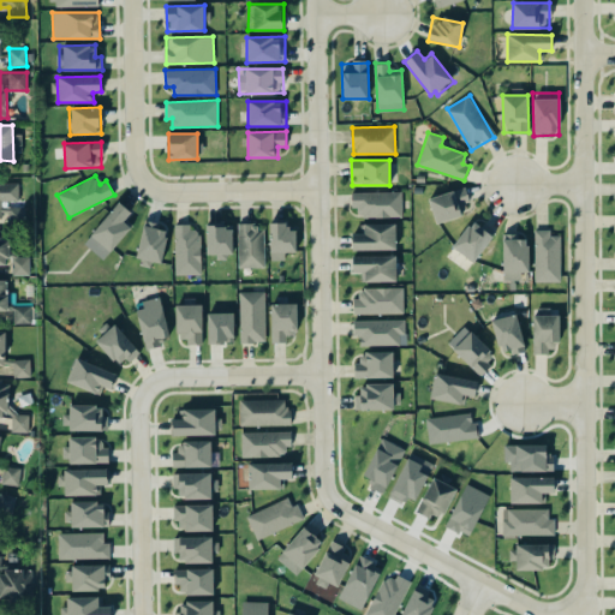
[(25,207),(3,207),(3,201),(18,201),(18,184),(0,183),(0,224),(25,225),(25,207)]
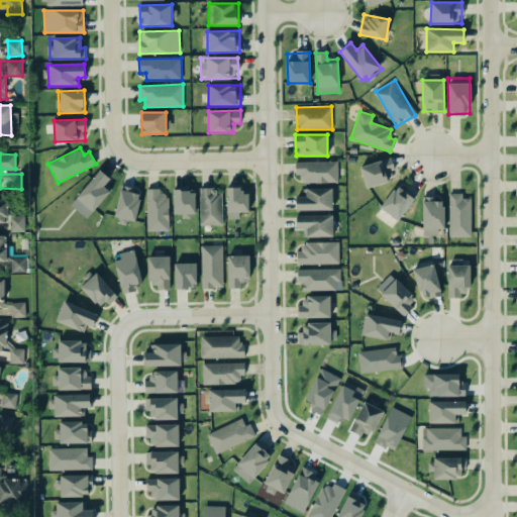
[(396,178),(389,158),(359,167),(367,188),(396,178)]
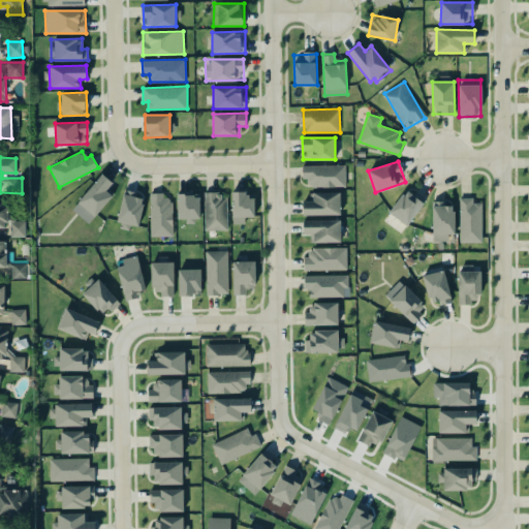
[(304,165),(304,187),(345,186),(345,165),(304,165)]
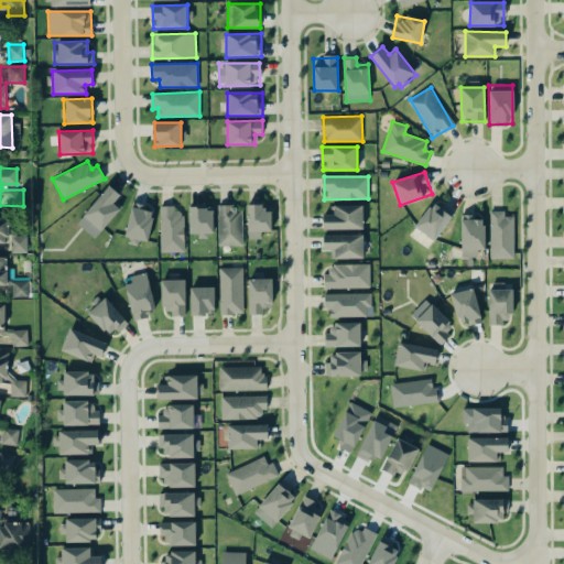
[(114,203),(120,195),(108,185),(77,223),(95,238),(120,208),(114,203)]
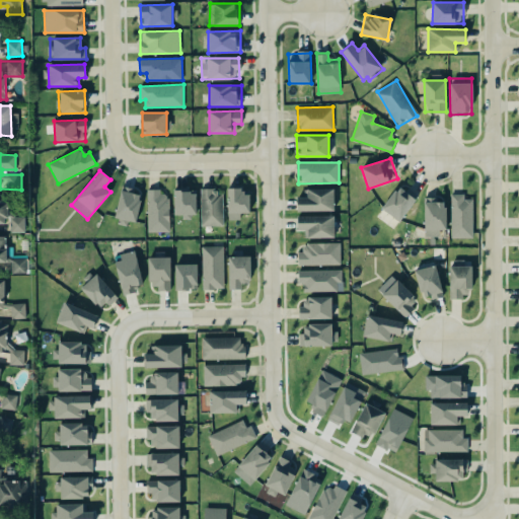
[(416,199),(398,186),(381,208),(399,221),(416,199)]
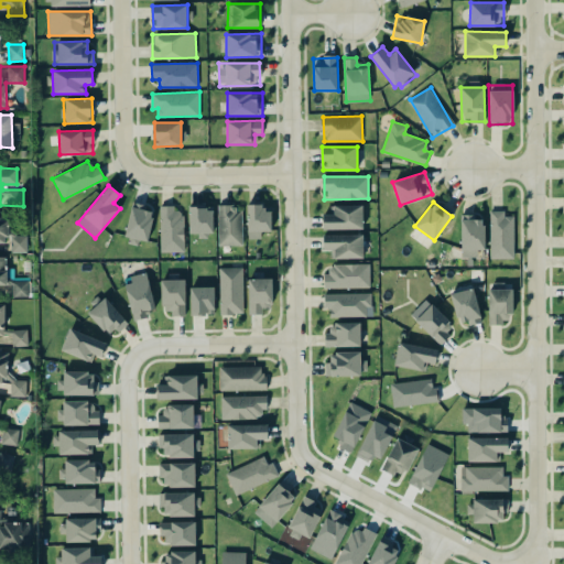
[(261,239),(261,231),(271,230),(271,210),(264,210),(264,204),(247,204),(248,239),(261,239)]
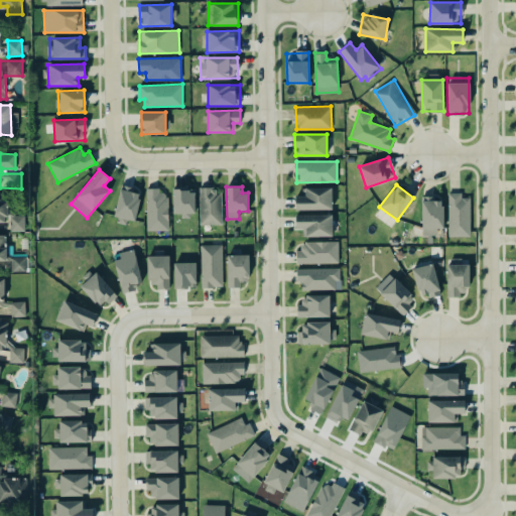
[(147,231),(169,230),(168,194),(160,194),(159,187),(146,188),(147,231)]
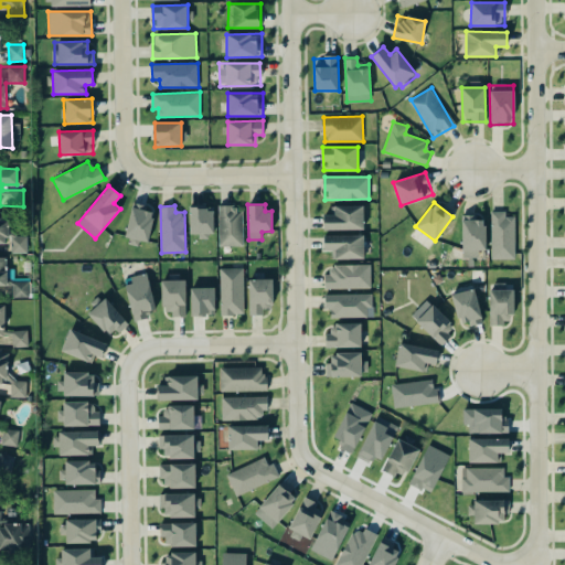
[(323,230),(363,228),(363,205),(332,205),(333,214),(323,215),(323,230)]
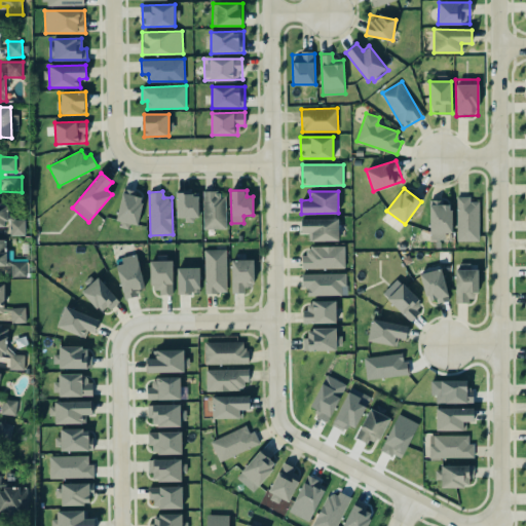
[(177,219),(199,219),(198,192),(176,192),(177,219)]
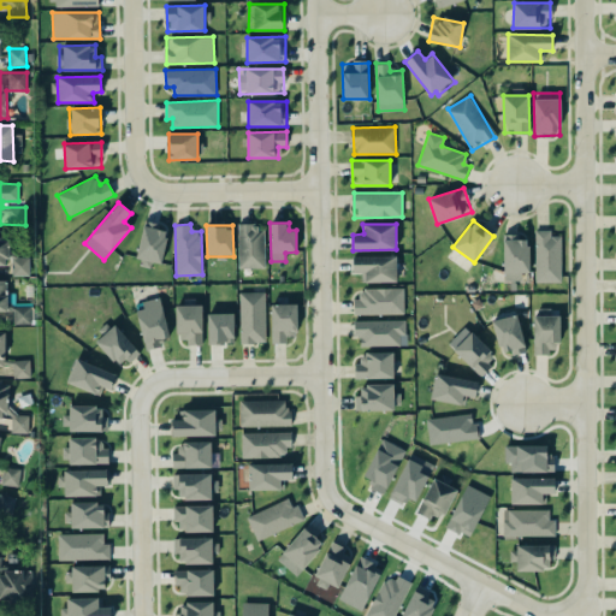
[(238,268),(265,267),(264,225),(238,225),(238,268)]
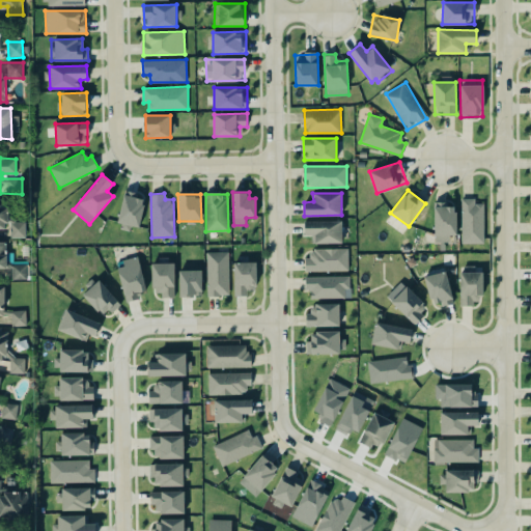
[(130,231),(131,225),(139,227),(145,199),(124,195),(117,228),(130,231)]
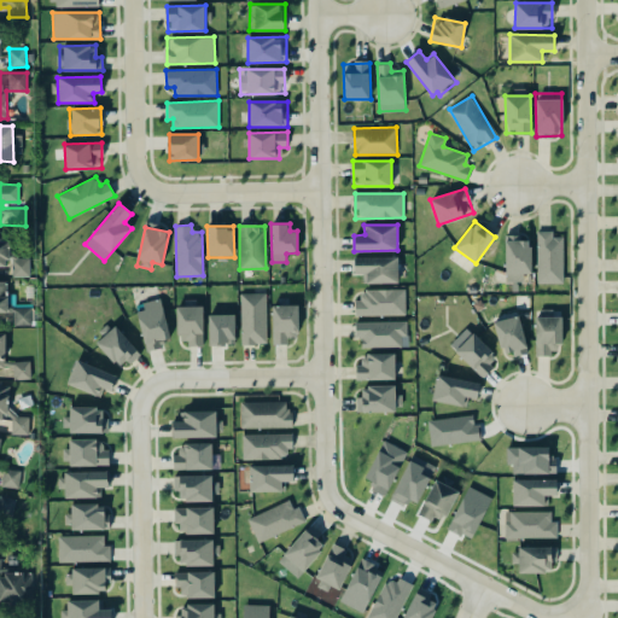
[(537,283),(563,283),(564,237),(553,237),(553,231),(537,231),(537,283)]
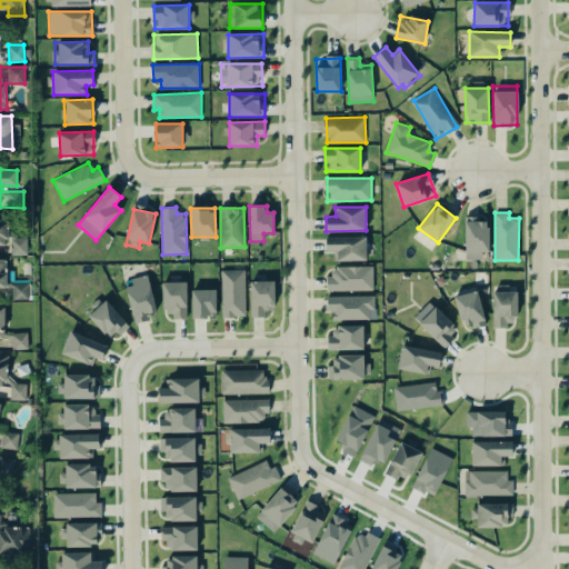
[(465,260),(482,260),(482,251),(489,251),(489,219),(466,219),(465,260)]
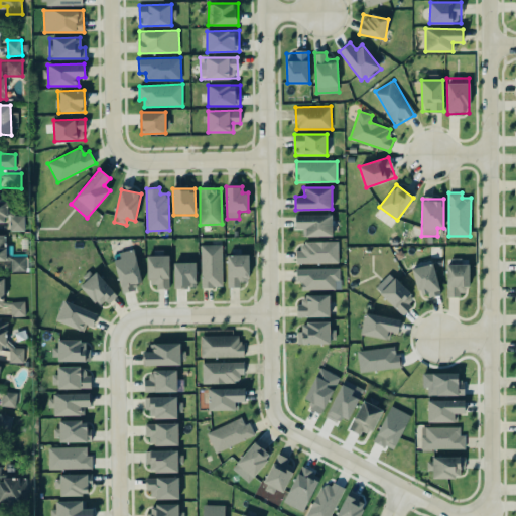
[(332,214),(295,215),(295,229),(302,228),(303,237),(333,236),(332,214)]
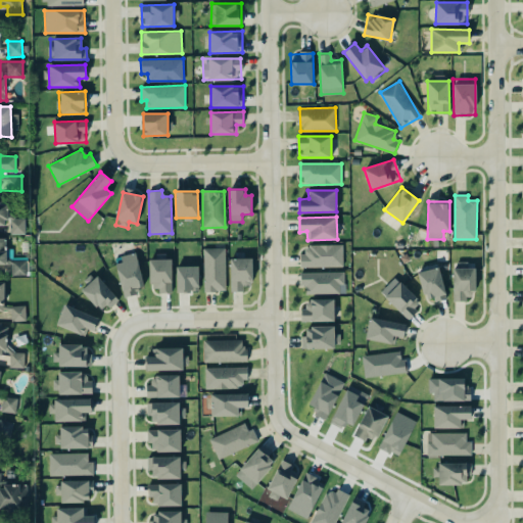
[(25,218),(10,219),(10,234),(25,234),(25,218)]
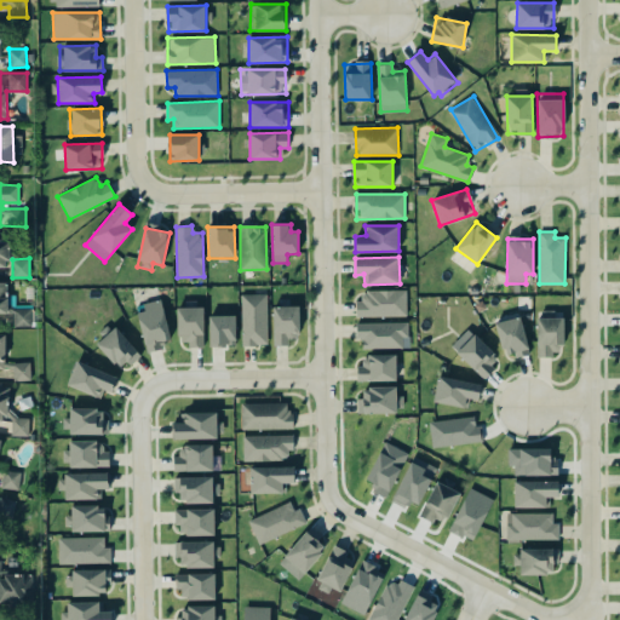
[(356,317),(407,316),(406,290),(363,291),(363,300),(356,300),(356,317)]
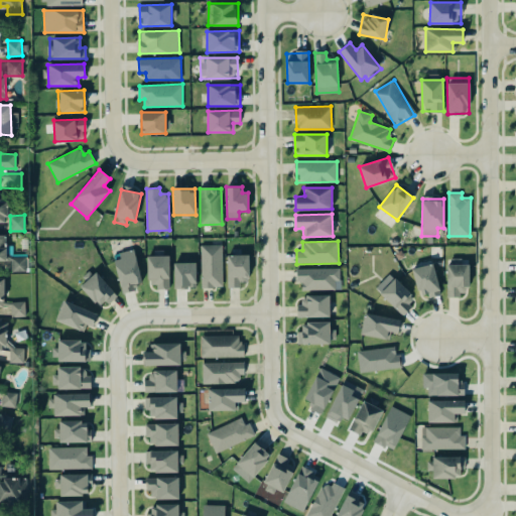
[(202,287),(223,287),(222,245),(202,245),(202,287)]
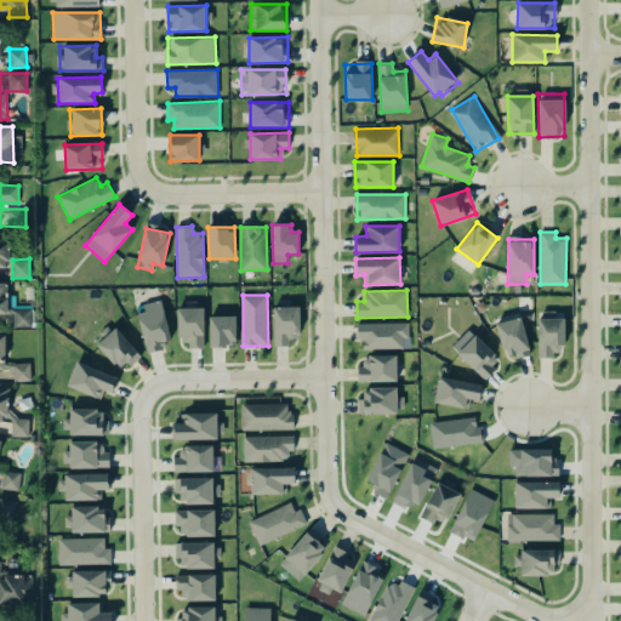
[(171,340),(161,300),(141,305),(142,313),(138,313),(147,353),(157,351),(155,343),(171,340)]
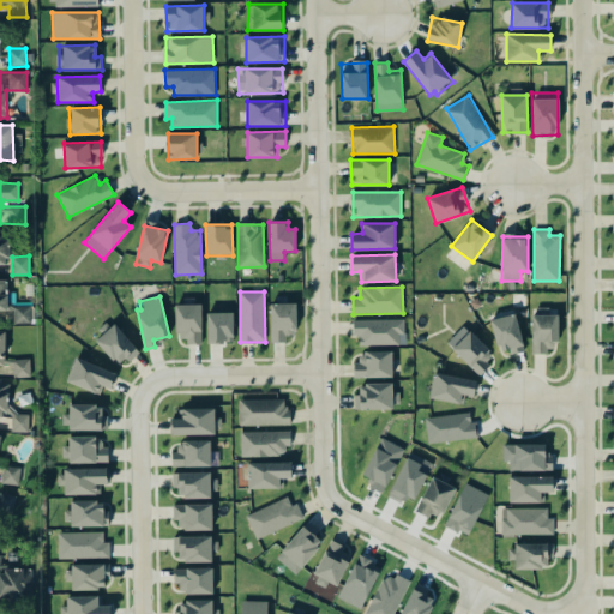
[(296,302),(270,304),(271,341),(298,339),(296,302)]
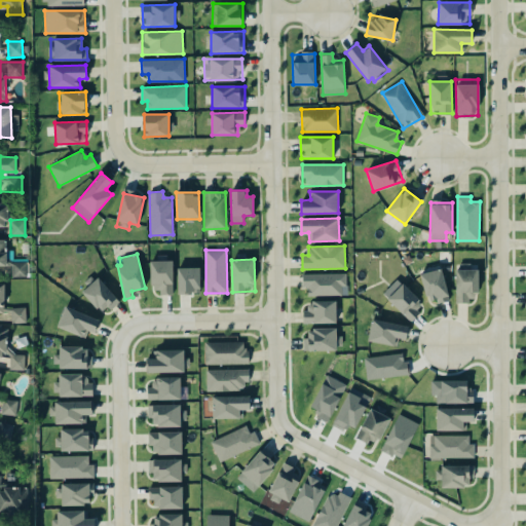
[(173,260),(150,261),(150,288),(159,288),(159,295),(173,294),(173,260)]
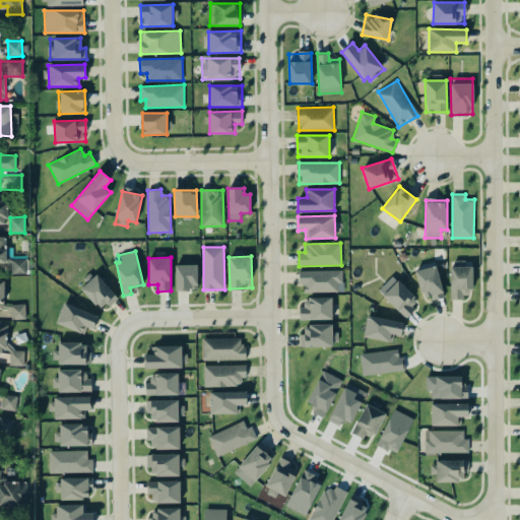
[(11,274),(27,273),(26,260),(11,260),(11,274)]
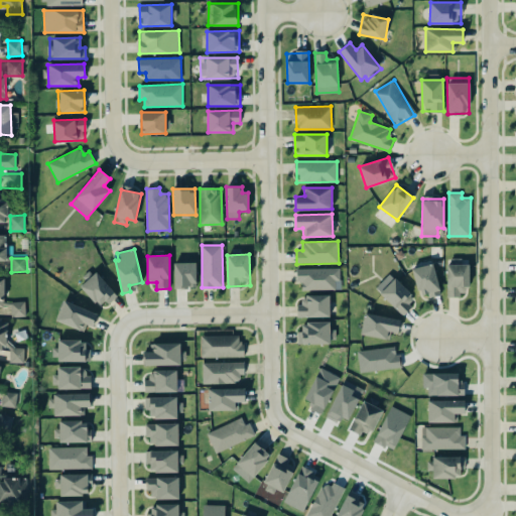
[(469,290),(469,261),(446,261),(447,297),(461,296),(461,290),(469,290)]
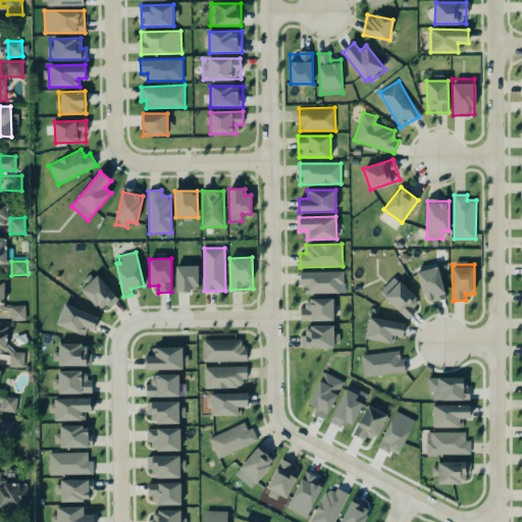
[(175,266),(176,291),(199,290),(198,265),(175,266)]
